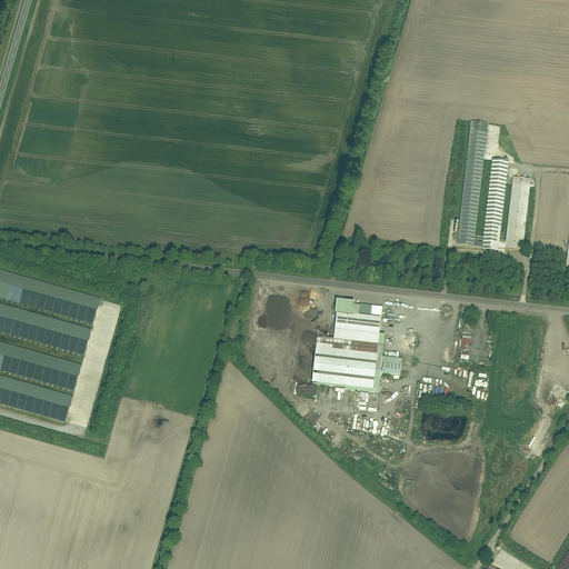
[(487,125),(470,123),(458,245),(473,246),(475,241),(487,125)]
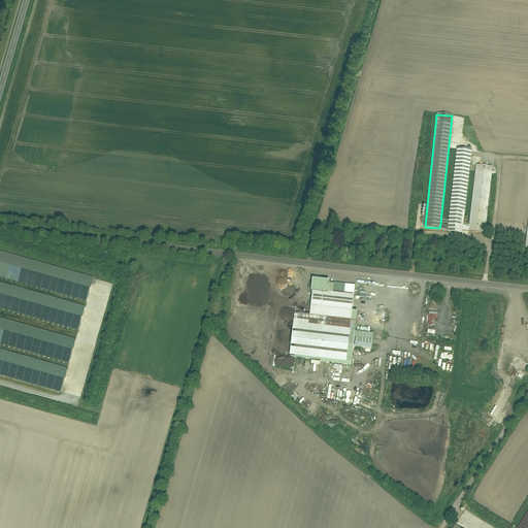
[(463,233),(471,151),(455,149),(448,225),(447,229),(447,231),(463,233)]
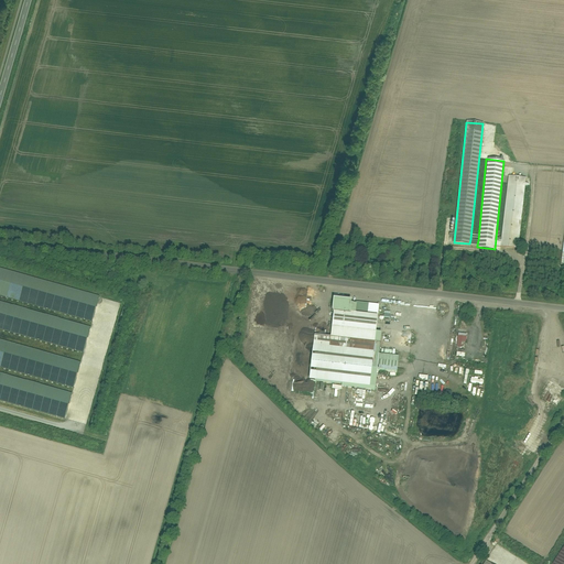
[(524,179),(508,176),(501,248),(517,249),(524,179)]
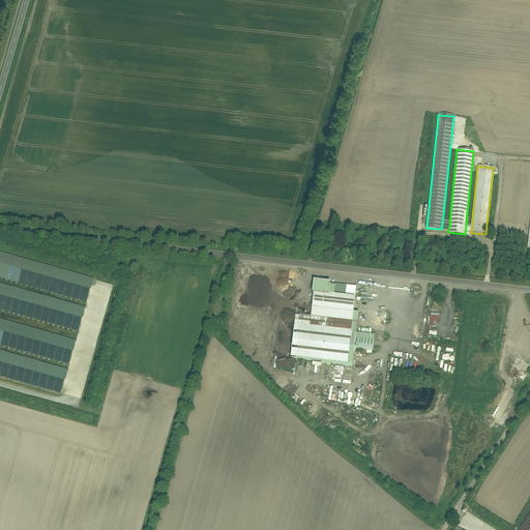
[(0,308),(79,331),(85,307),(0,283),(0,277),(87,303),(94,278),(0,251),(0,308)]
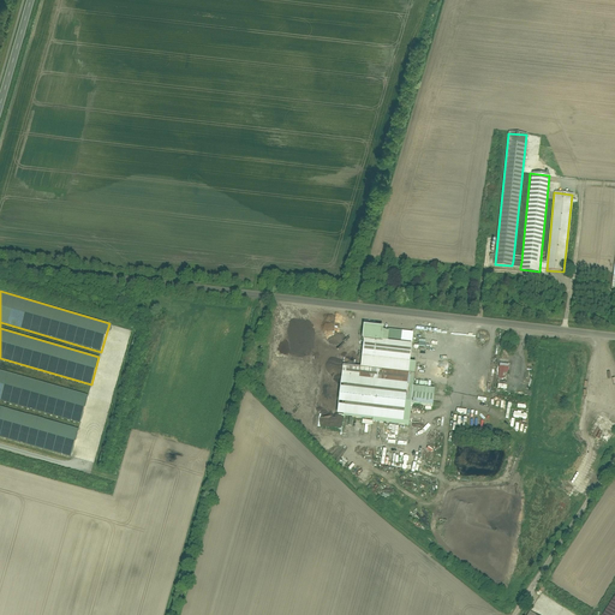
[(381,328),(362,326),(360,339),(363,339),(380,341),(381,330),(381,328)]
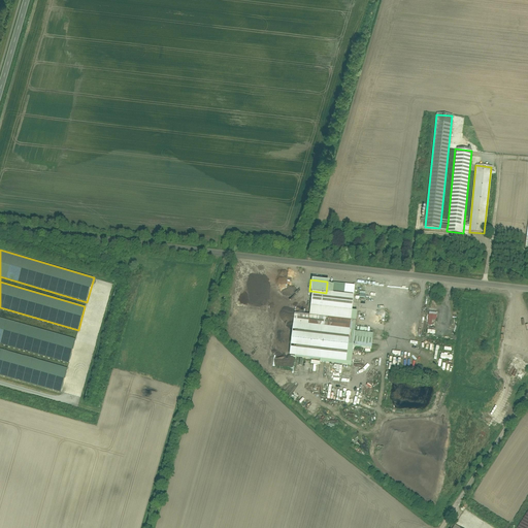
[(354,296),(355,286),(333,284),(332,285),(331,294),(353,296),(354,296)]
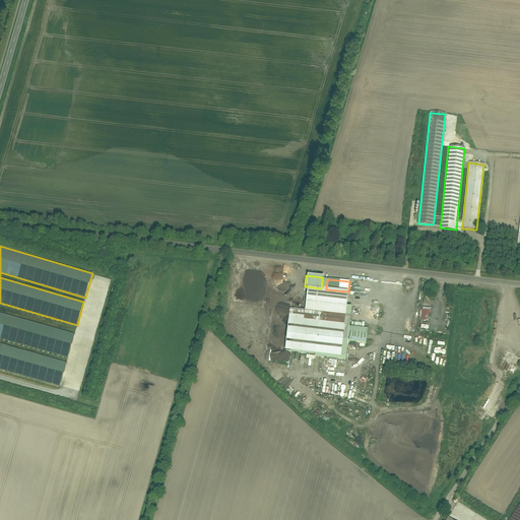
[(307,286),(304,311),(349,316),(350,307),(345,306),(347,291),(326,289),(321,288),(307,286)]
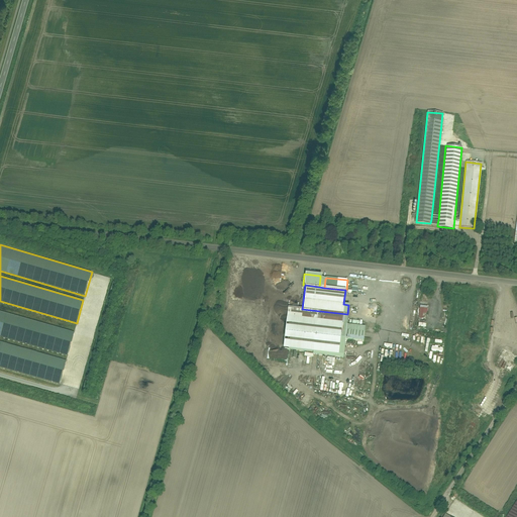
[(419,319),(424,319),(425,314),(429,314),(429,309),(430,309),(430,307),(421,306),(419,319)]
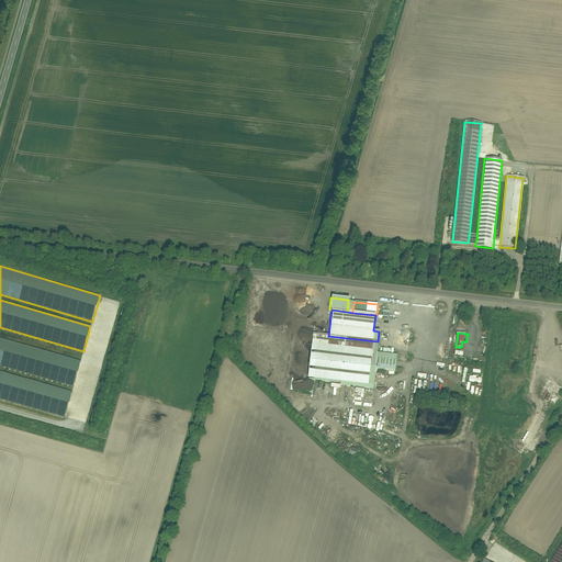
[(328,336),(313,334),(307,380),(372,388),(374,369),(377,353),(378,341),(328,336)]
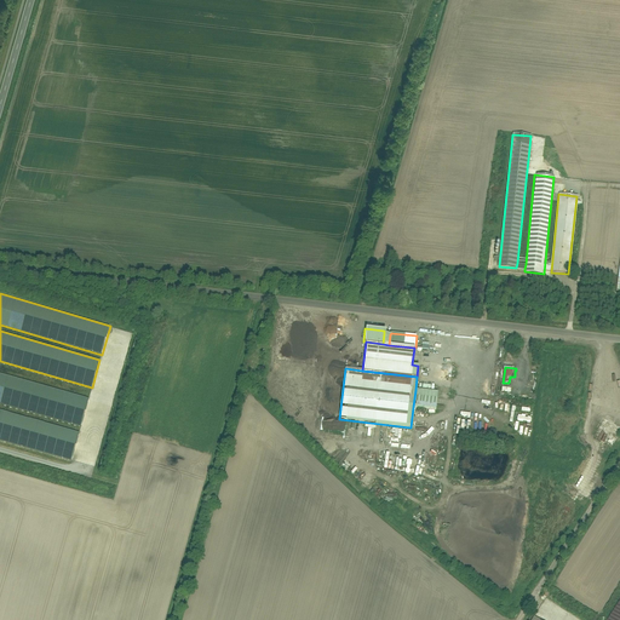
[(0,440),(72,461),(79,432),(0,409),(0,403),(82,428),(91,399),(0,372),(0,440)]
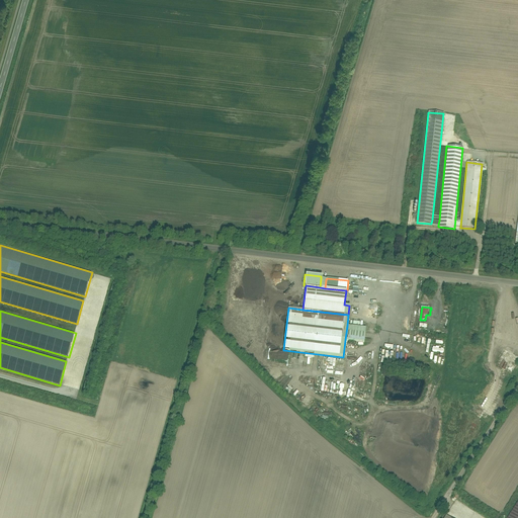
[(347,326),(345,340),(364,342),(366,328),(347,326)]
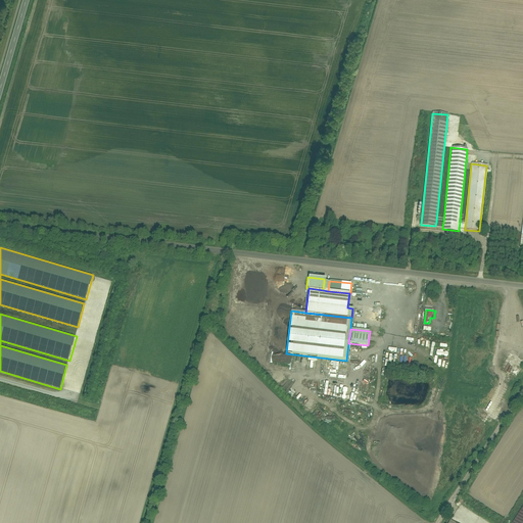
[(522,522),(522,509),(514,522),(522,522)]
